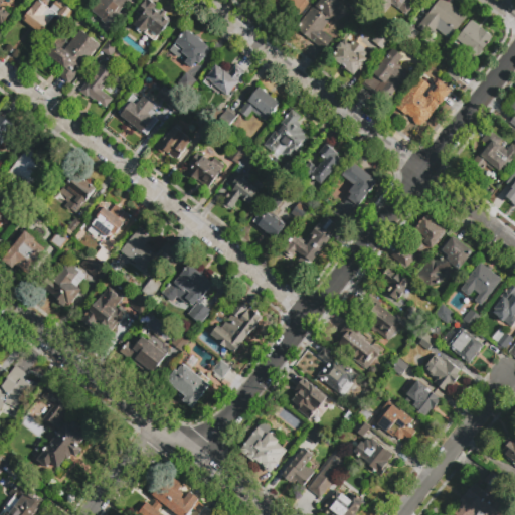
[(0,7),(10,15),(2,24),(0,22),(0,0),(5,0),(0,7)]
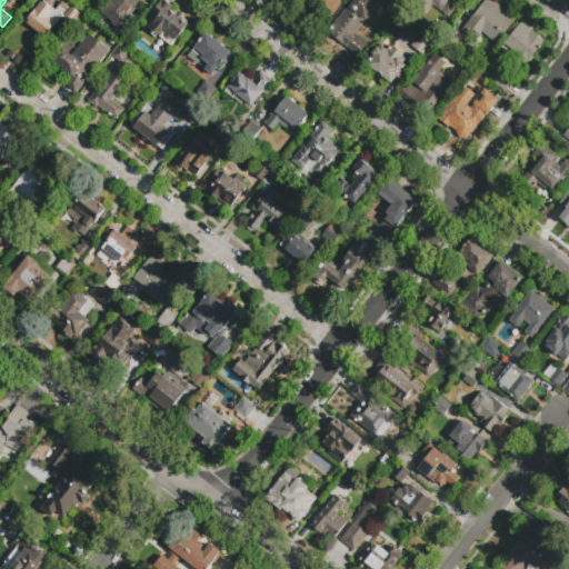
[(58,7),(63,0),(81,15),(71,26),(60,17),(65,12),(58,7)]
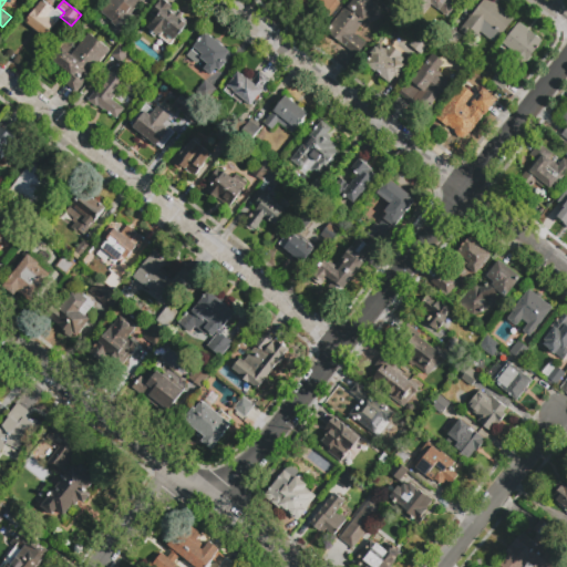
[(153,0),(147,8),(141,2),(131,16),(133,18),(122,32),(112,23),(113,22),(101,13),(111,0),(153,0)]
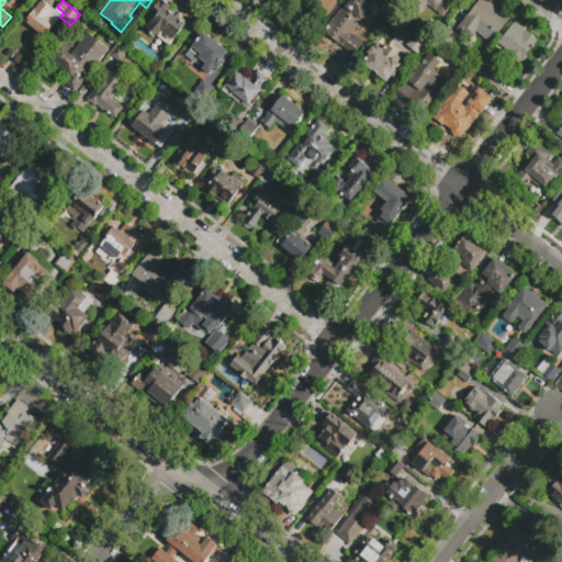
[(149,13),(159,0),(161,0),(171,7),(169,10),(187,23),(168,46),(146,30),(155,18),(149,13)]
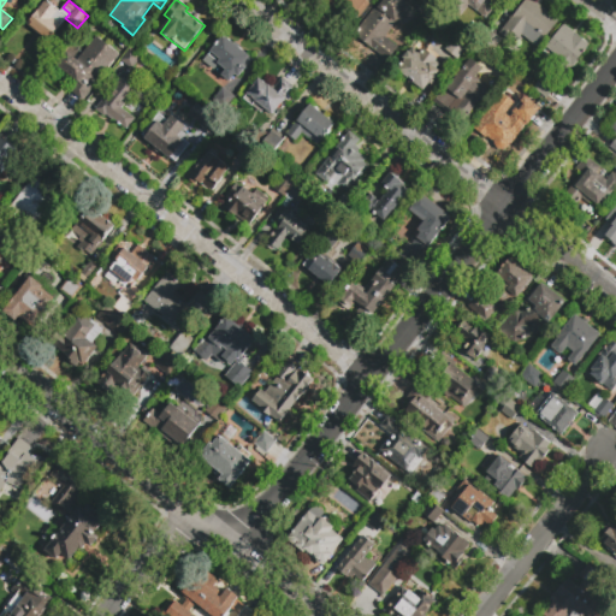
[(366,0),(369,1),(357,17),(355,15),(347,24),(313,0),(366,0)]
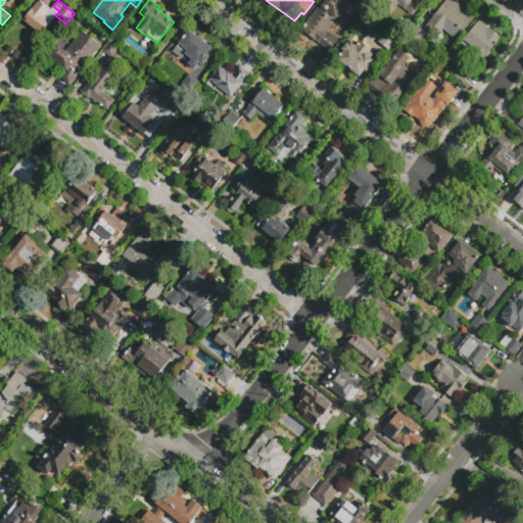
[(338,40),(330,52),(300,30),(322,0),(343,0),(345,1),(343,3),(347,6),(348,4),(354,9),(345,21),(339,17),(328,32),(338,40)]
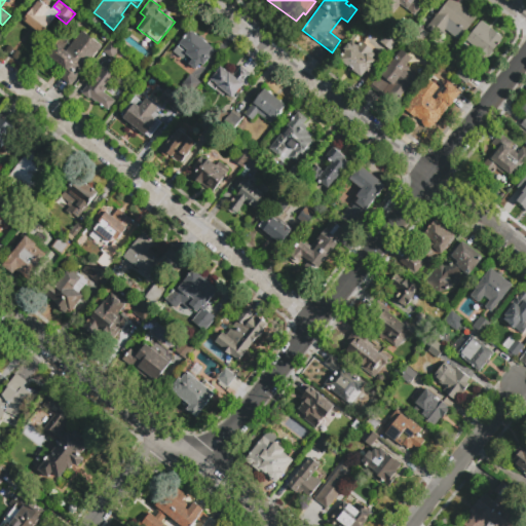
[(427,0),(415,16),(401,4),(398,7),(388,0),(427,0)]
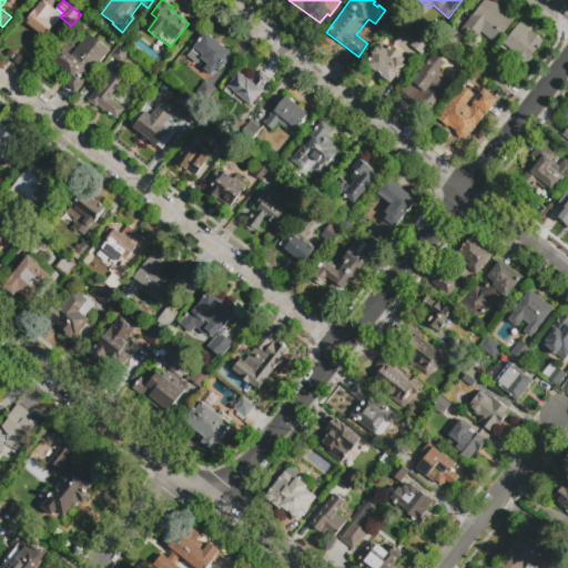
[(489,0),(515,20),(496,44),(482,32),(478,36),(473,31),(468,37),(460,31),(485,0),(489,0)]
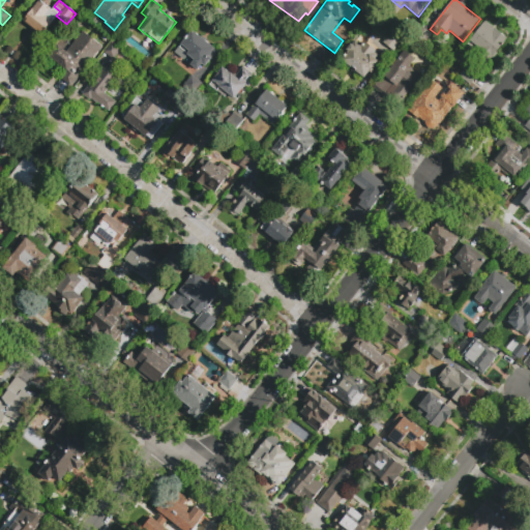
[(42,35),(24,20),(39,1),(50,9),(43,17),(52,24),(42,35)]
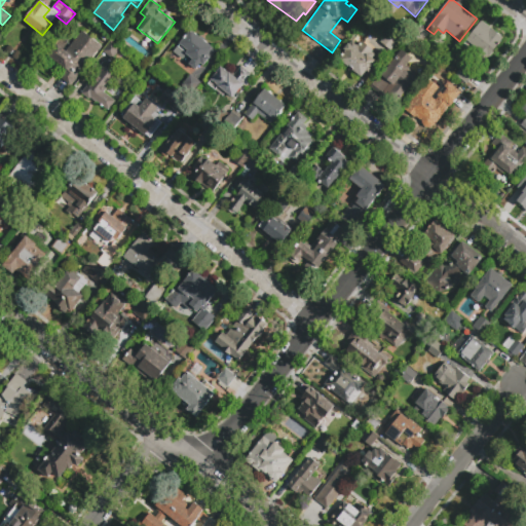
[(481,67),(468,58),(472,53),(461,45),(482,21),(503,38),(481,67)]
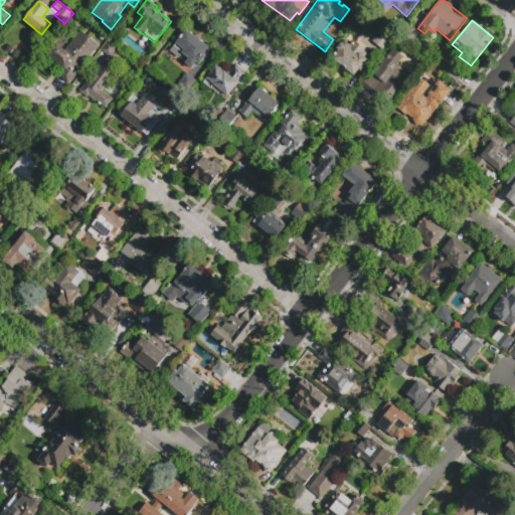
[(410,47),(398,38),(407,26),(419,36),(410,47)]
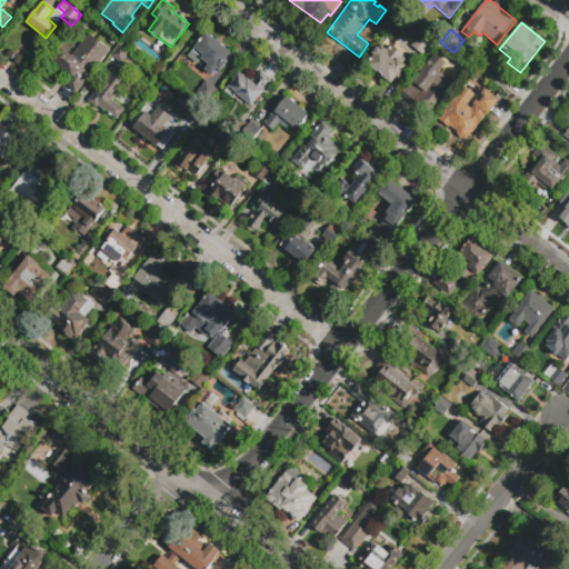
[(233,56),(221,71),(218,69),(212,76),(205,70),(209,65),(202,59),(198,65),(188,57),(207,32),(230,51),(230,52),(233,56)]
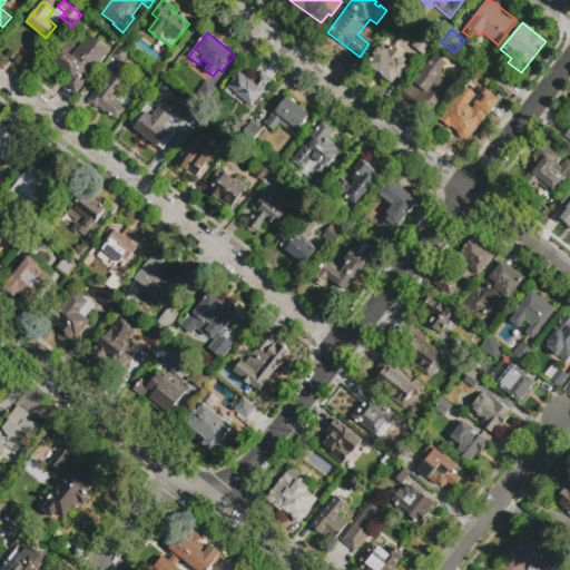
[(89,33),(110,51),(96,68),(95,67),(85,78),(87,79),(77,92),(64,82),(70,75),(50,59),(60,46),(71,56),(89,33)]
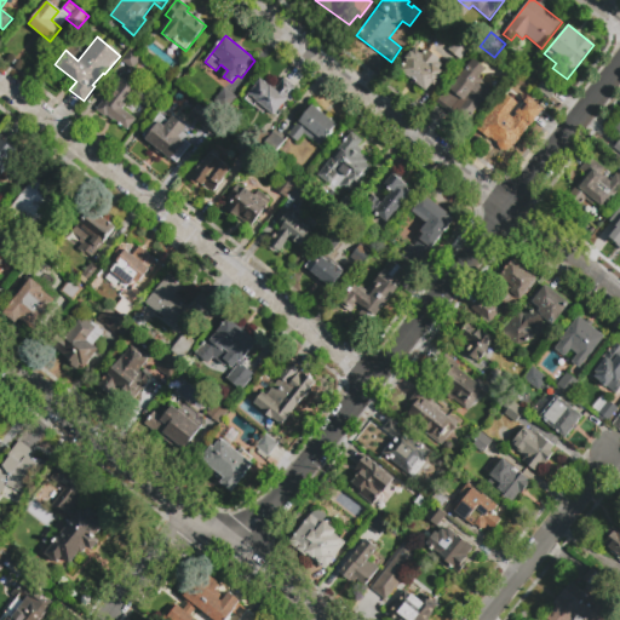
[(400,68),(408,59),(405,57),(414,46),(423,53),(426,49),(440,59),(438,62),(443,65),(440,69),(442,72),(440,75),(441,76),(435,85),(432,82),(426,91),(400,68)]
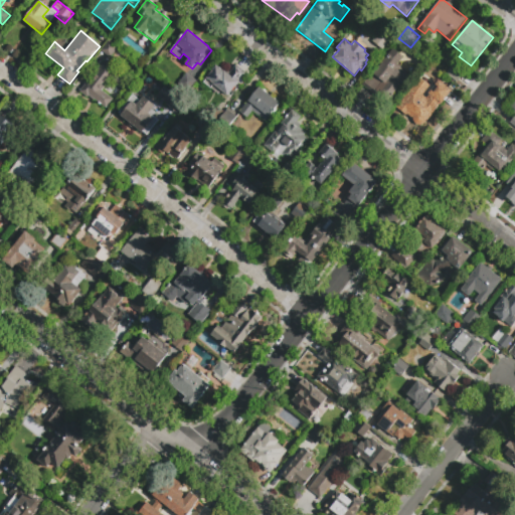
[(117,47),(109,57),(100,50),(108,40),(117,47)]
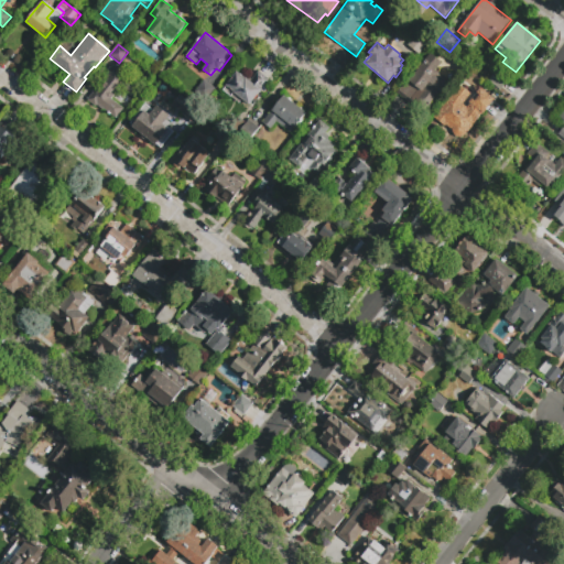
[(431,53),(442,62),(435,71),(451,83),(441,95),(438,94),(425,111),(416,105),(414,107),(396,94),(422,61),(423,62),(431,53)]
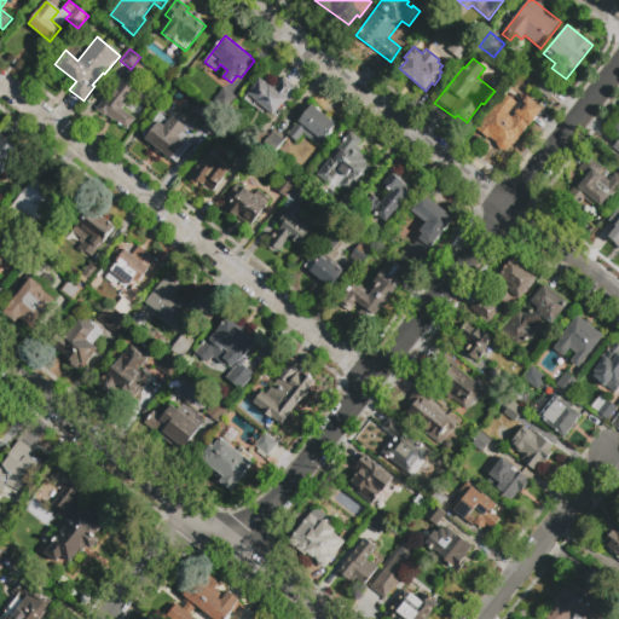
[(104,117),(94,110),(125,73),(154,96),(144,106),(132,97),(122,110),(136,120),(127,131),(113,119),(111,120),(105,115),(104,117)]
